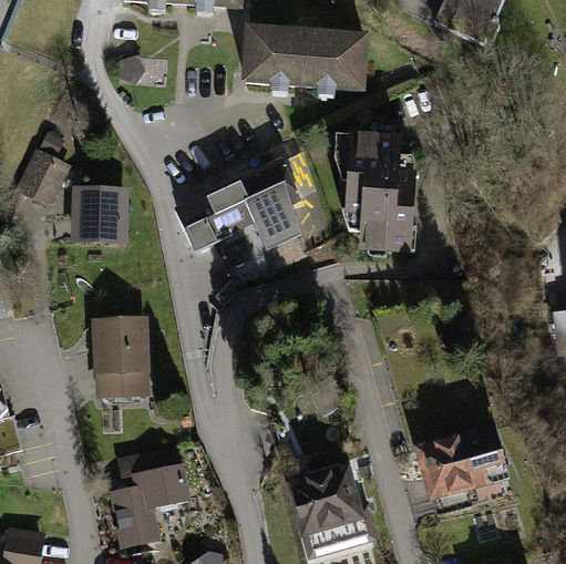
[(116,0),(181,4),(240,9),(240,0),(116,0)]
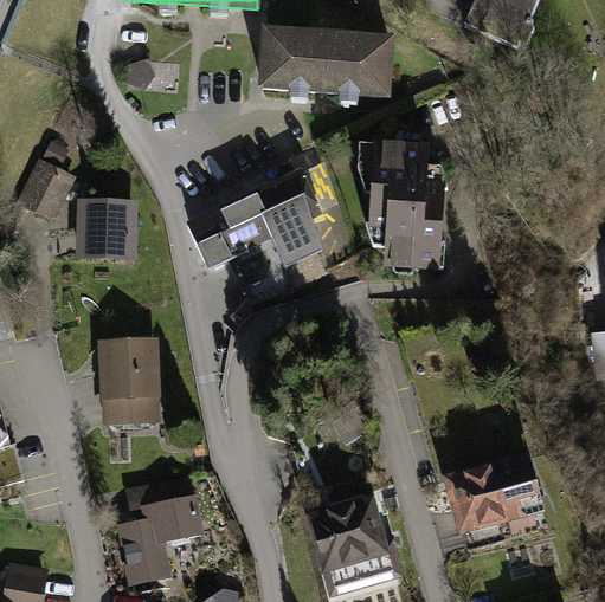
[(475,0),(465,23),(517,45),(520,39),(527,43),(534,26),(527,24),(538,0),(475,0)]
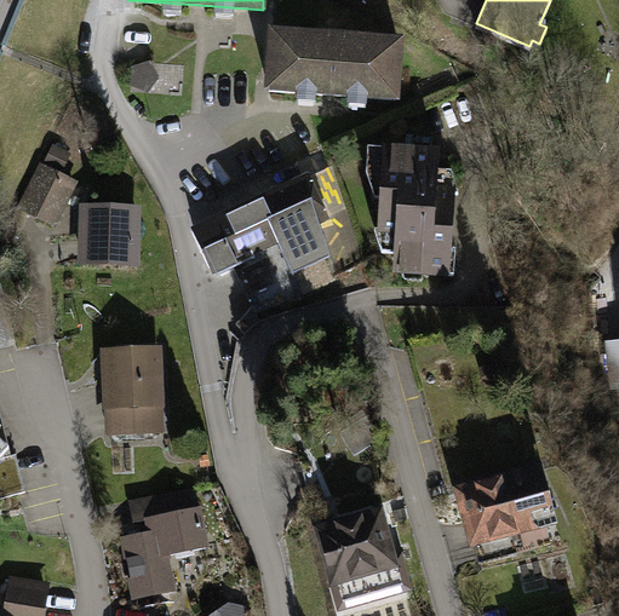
[(402,35),(268,26),(263,90),(327,95),(397,101),(402,35)]
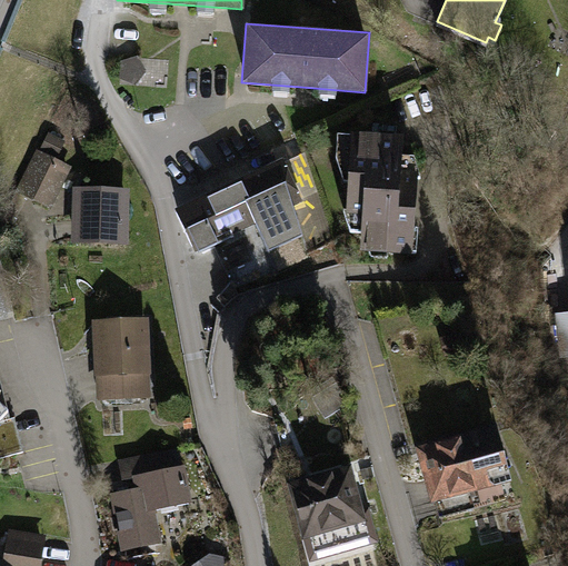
[(136,53),(120,59),(118,76),(135,83),(146,69),(136,53)]
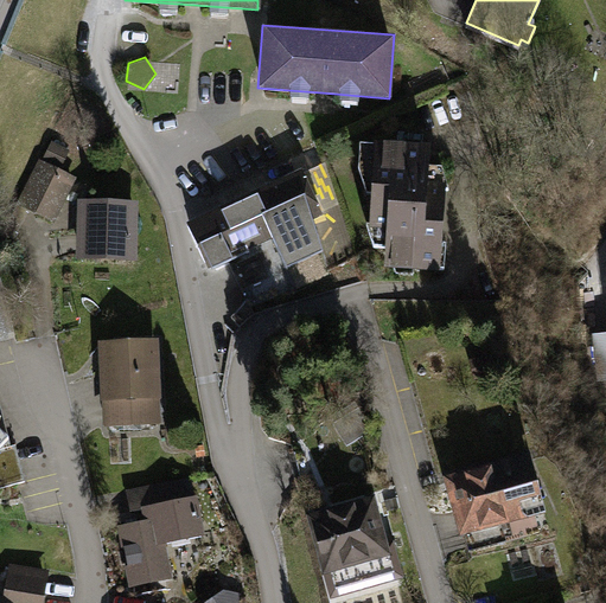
[(51,139),(42,155),(61,165),(69,147),(51,139)]
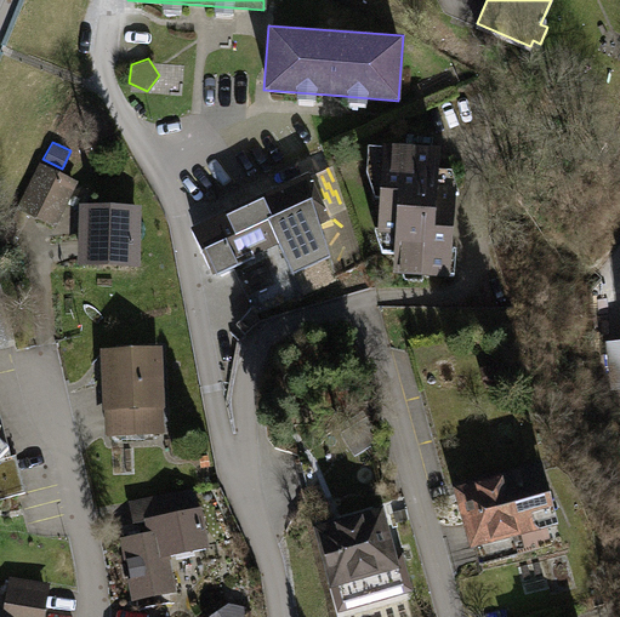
[(439,147),(384,143),(382,147),(368,146),(367,172),(374,196),(380,198),(377,228),(374,228),(381,251),(393,252),(392,273),(449,275),(455,192),(459,193),(451,170),(438,169),(439,147)]
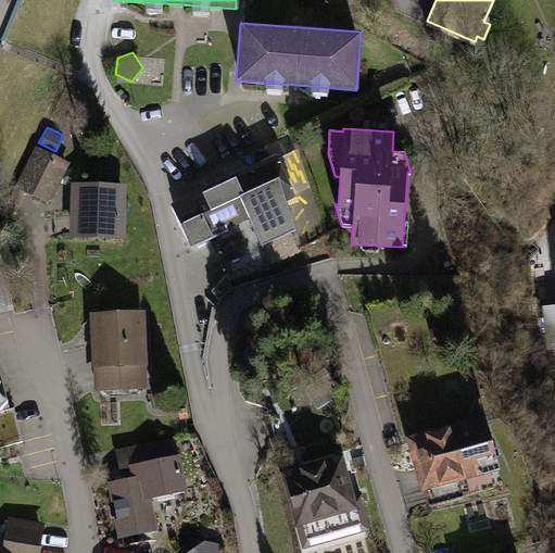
[(38,146),(35,145),(14,186),(48,202),(68,161),(38,146)]
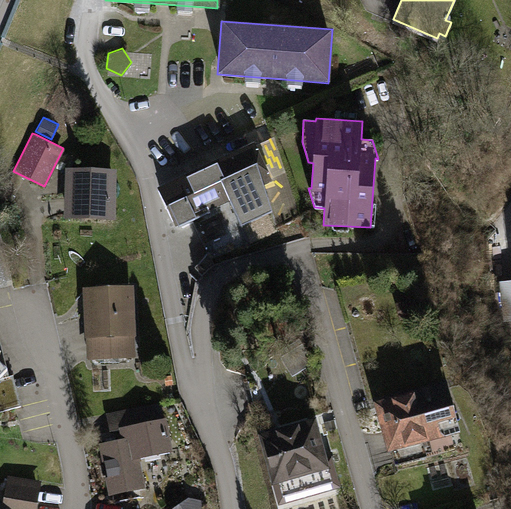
[(272,135),(254,144),(271,179),(262,183),(276,225),(301,214),(272,135)]
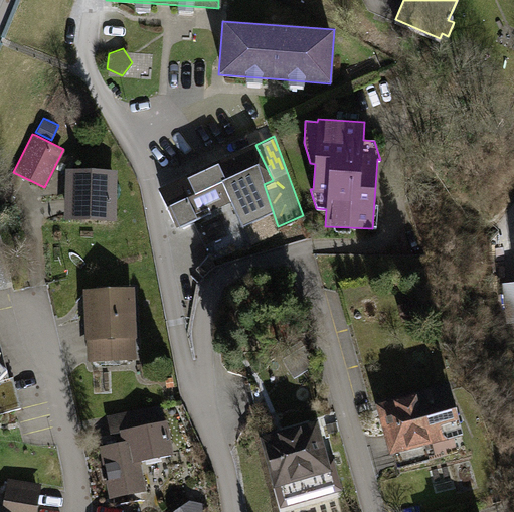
[(254,143),(158,188),(177,227),(192,220),(210,258),(278,226),(264,184),(273,180),(255,145),(254,143)]
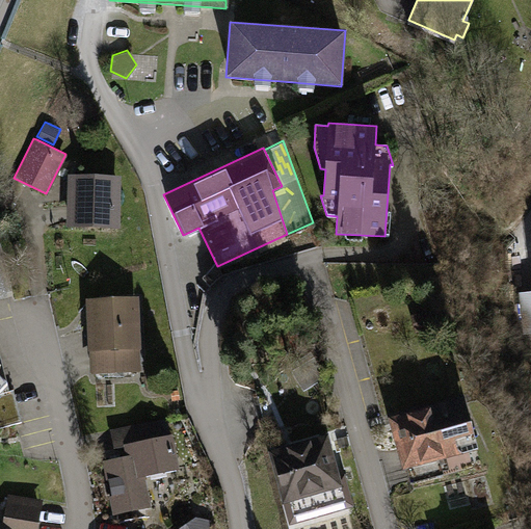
[(120,176),(68,174),(65,226),(117,228),(120,176)]
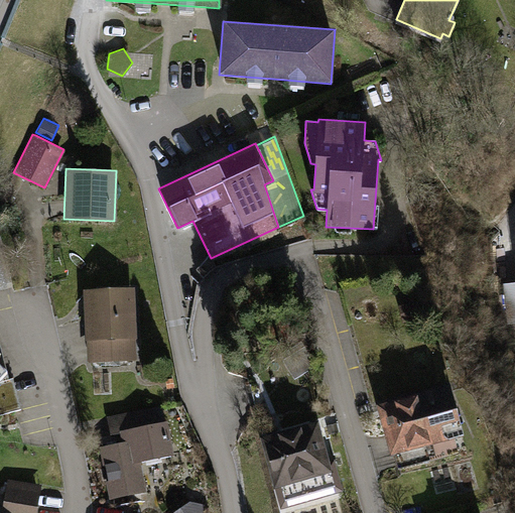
[(514,323),(514,281),(503,282),(507,324),(514,323)]
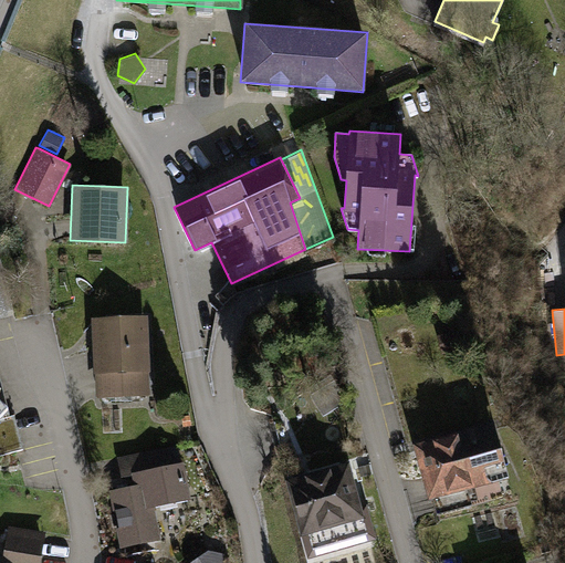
[(147,315),(91,319),(95,397),(150,394),(147,315)]
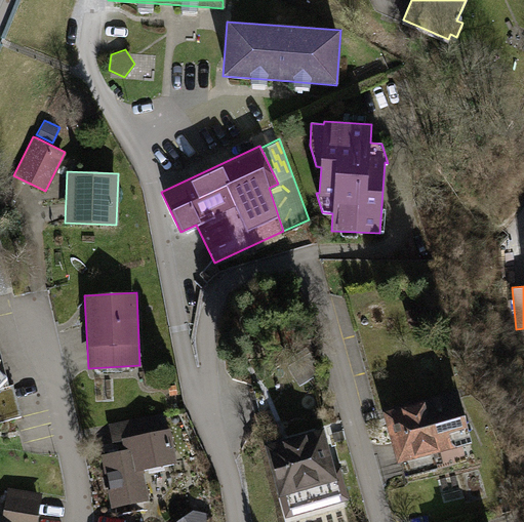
[(307,347),(285,361),(299,384),(321,370),(307,347)]
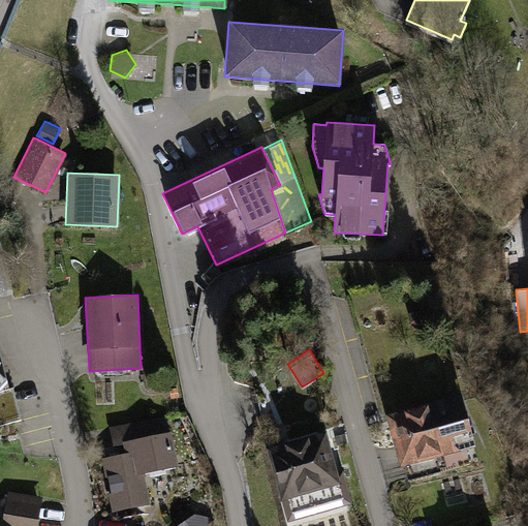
[(278,375),(249,380),(257,426),(286,421),(278,375)]
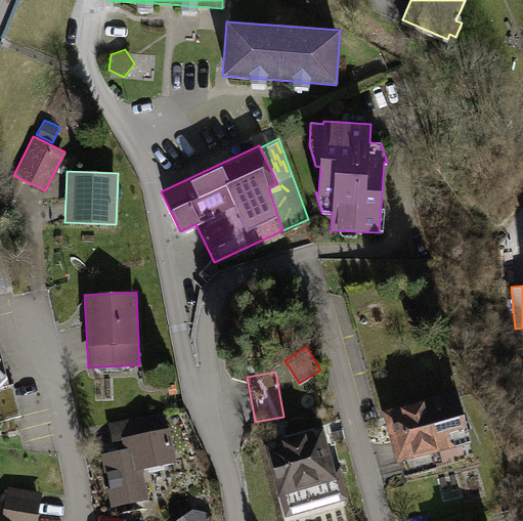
[(456,391),(383,411),(396,462),(400,460),(404,475),(437,466),(433,452),(471,442),(456,391)]
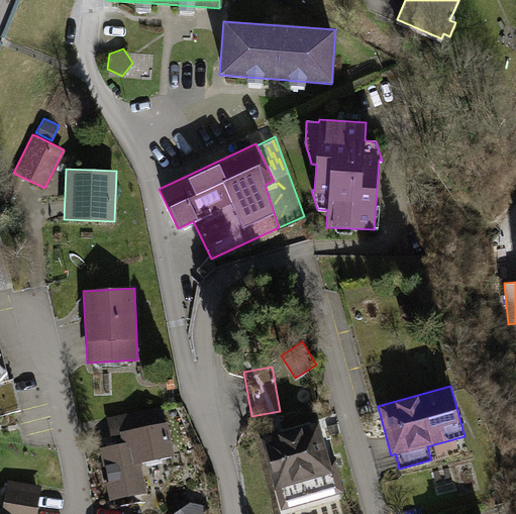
[(120,431),(152,425),(149,408),(106,416),(109,433),(120,431)]
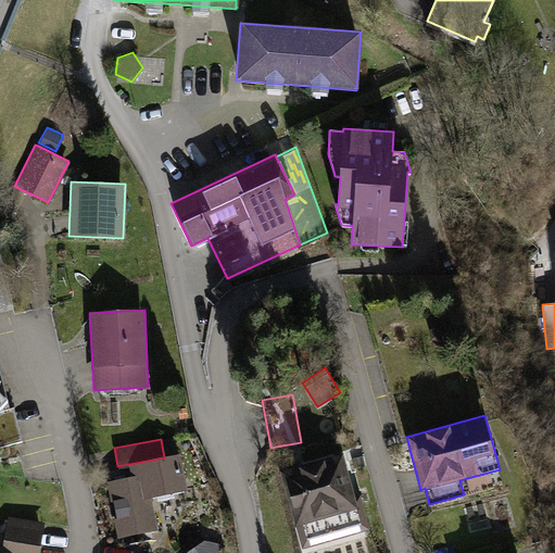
[(164,457),(129,464),(131,475),(104,480),(115,539),(156,530),(150,498),(187,490),(179,454),(164,457)]
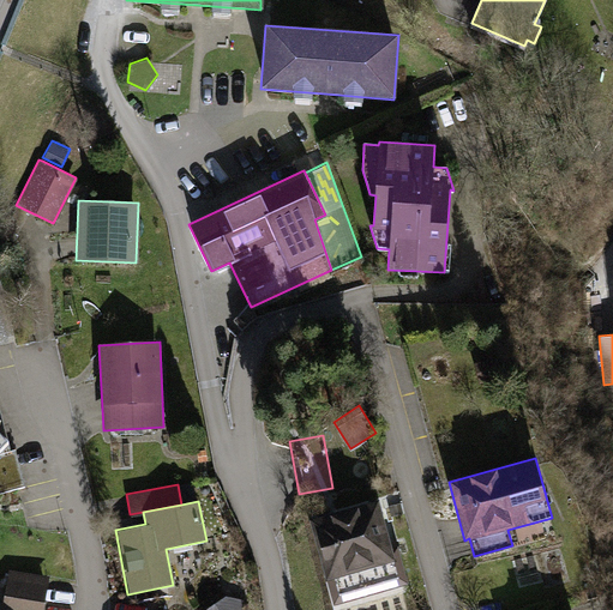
[(400,501),(388,505),(391,514),(402,512),(400,501)]
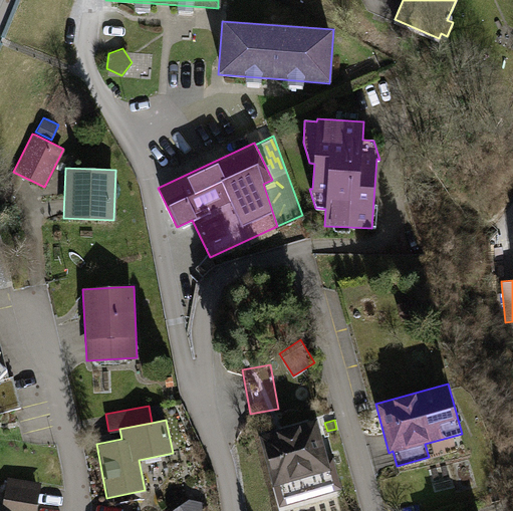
[(316,422),(260,438),(279,505),(341,488),(333,457),(327,459),(316,422)]
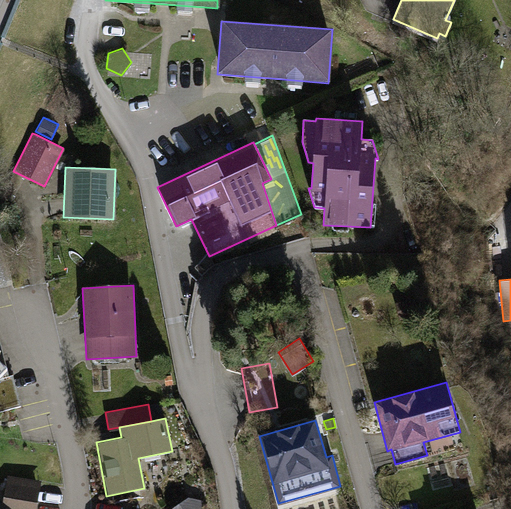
[(34,508),(40,480),(7,474),(0,508),(34,508)]
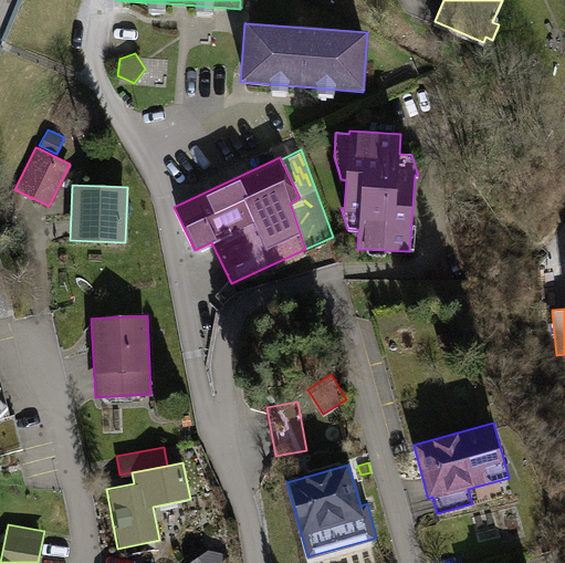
[(187,562),(222,562),(225,551),(209,549),(187,562)]
